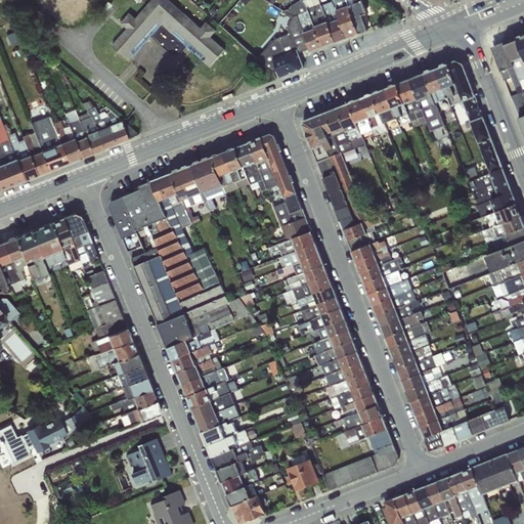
[(127,30),(112,46),(129,61),(162,26),(210,68),(225,49),(211,37),(217,31),(207,22),(201,28),(169,0),(151,0),(135,18),(130,13),(121,24),(127,30)]
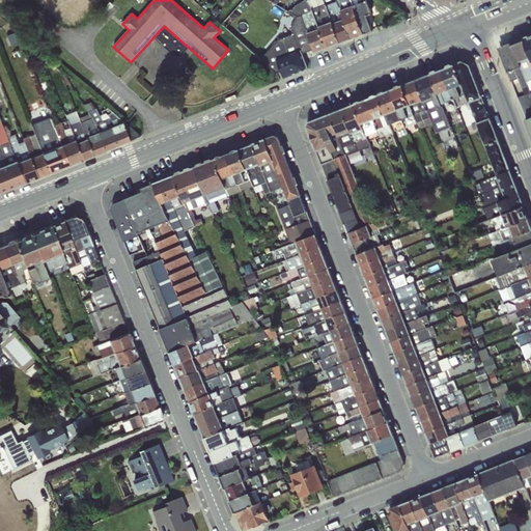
[(341,43),(326,5),(324,0),(308,0),(307,1),(327,48),(341,43)]
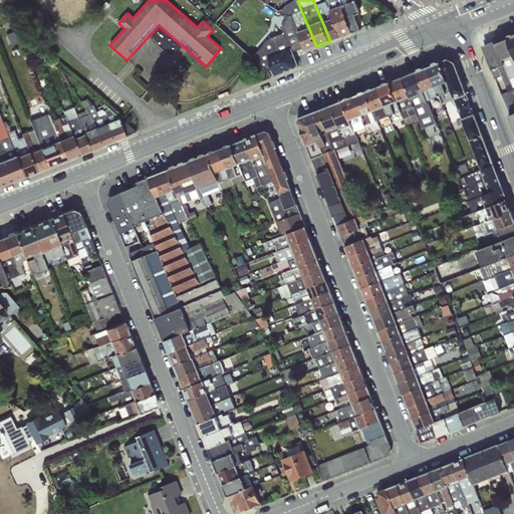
[(325,0),(326,1),(340,37),(352,32),(339,0),(325,0)]
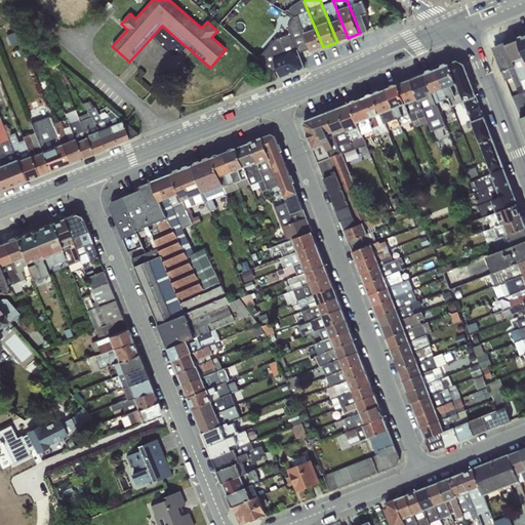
[(347,0),(360,33),(368,30),(363,15),(368,13),(362,0),(347,0)]
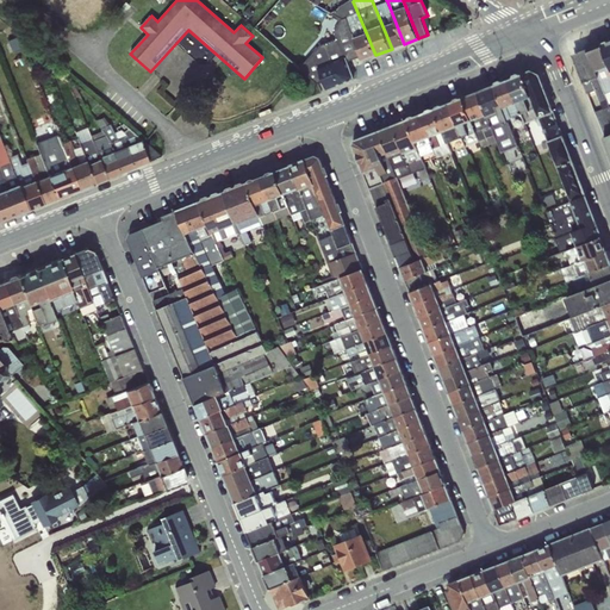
[(375,55),(353,1),(331,13),(342,20),(335,33),(338,36),(348,61),(361,56),(362,60),(375,55)]
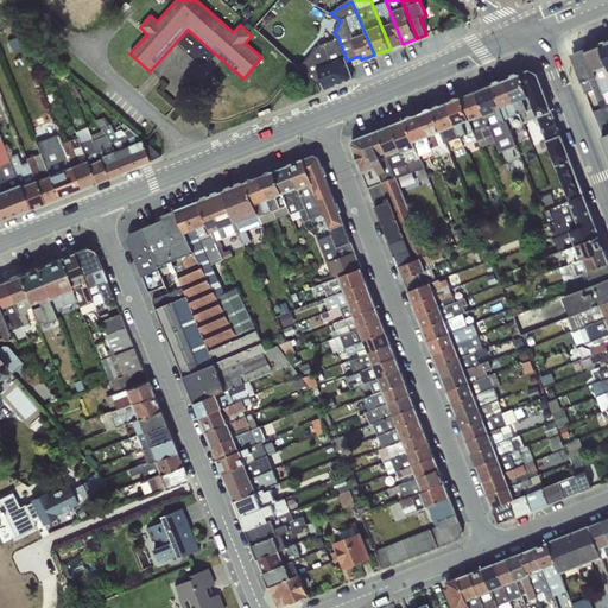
[(403,44),(386,1),(373,6),(391,49),(403,44)]
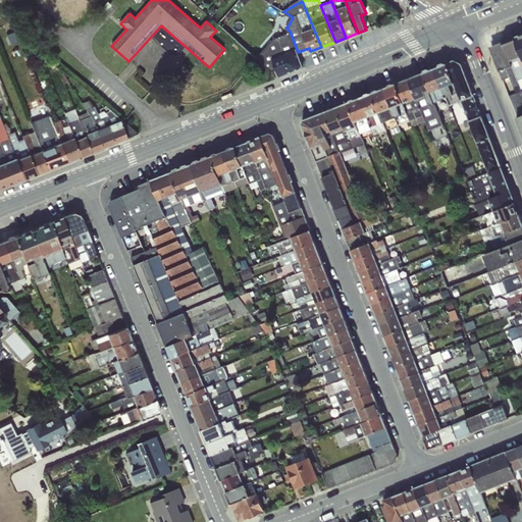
[(298,52),(290,31),(275,39),(257,59),(271,71),(276,69),(280,76),(303,67),(298,52)]
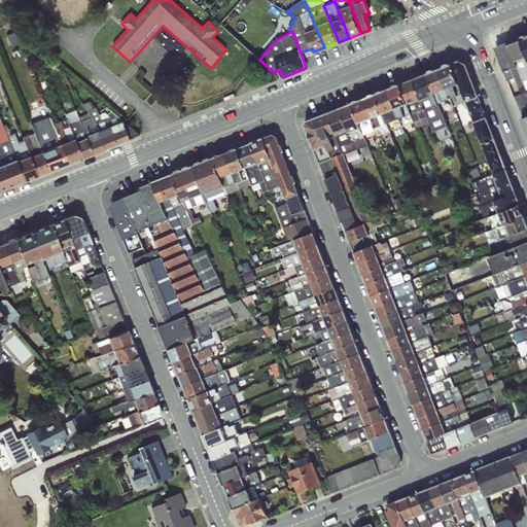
[(507,42),(523,80),(526,78),(526,57),(519,38),(507,42)]
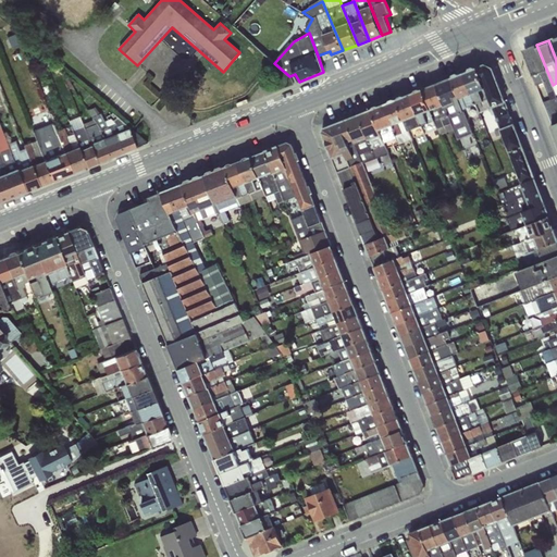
[(553,85),(536,45),(522,50),(541,97),(555,90),(553,85)]
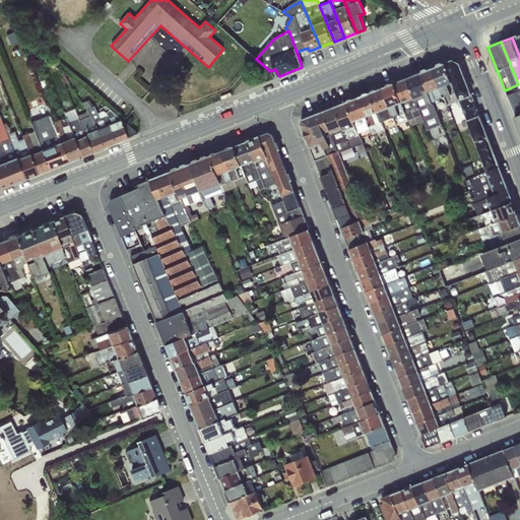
[(445,63),(456,92),(476,142),(488,138),(459,64),(452,61),(445,63)]
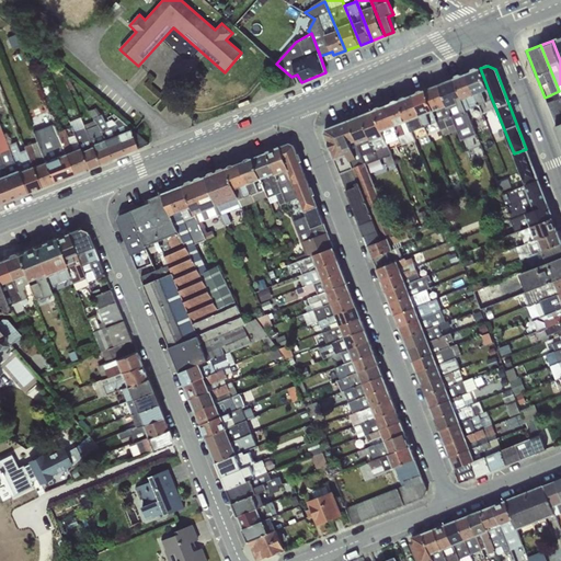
[(468,73),(480,104),(492,100),(480,68),(468,73)]
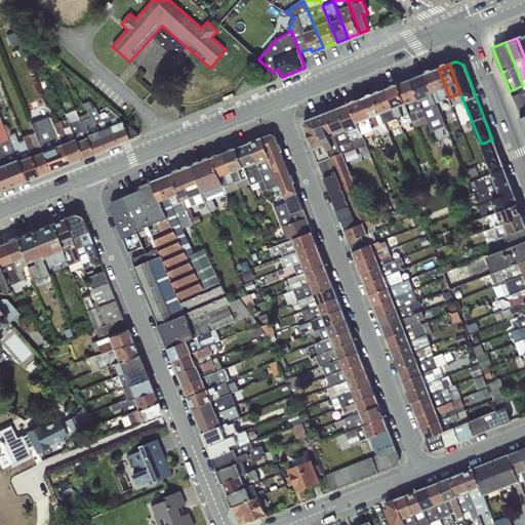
[(426,74),(437,103),(449,97),(438,69),(426,74)]
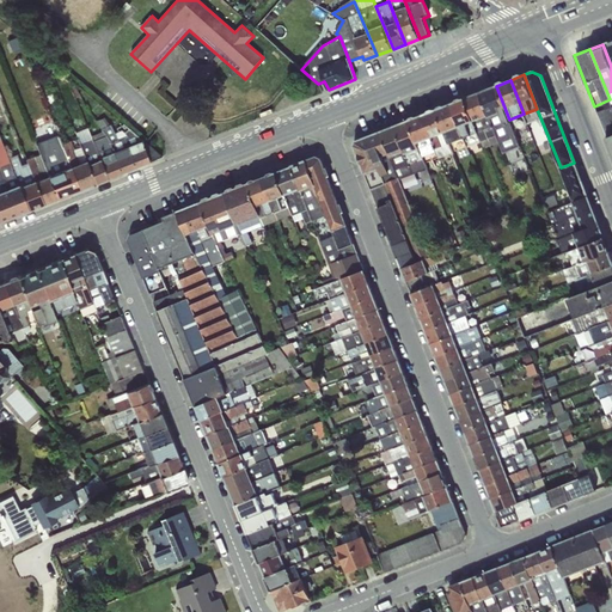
[(478,93),(499,142),(502,154),(513,150),(514,154),(522,151),(509,120),(496,86),(478,93)]
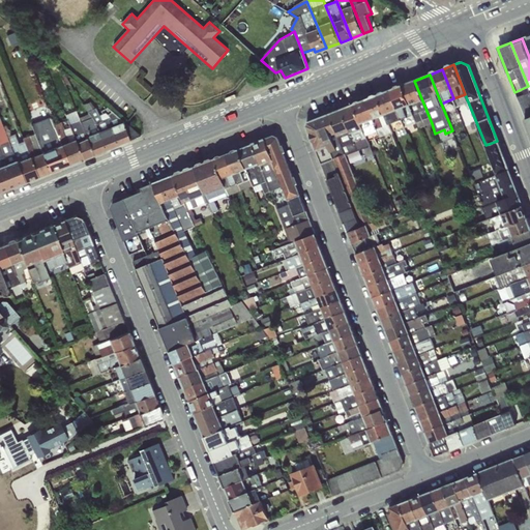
[(402,85),(416,123),(419,128),(432,123),(414,81),(402,85)]
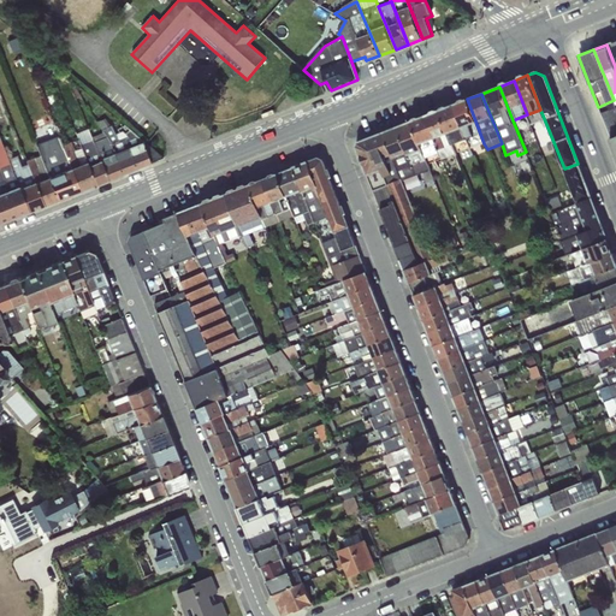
[(454,105),(471,149),(484,143),(467,99),(454,105)]
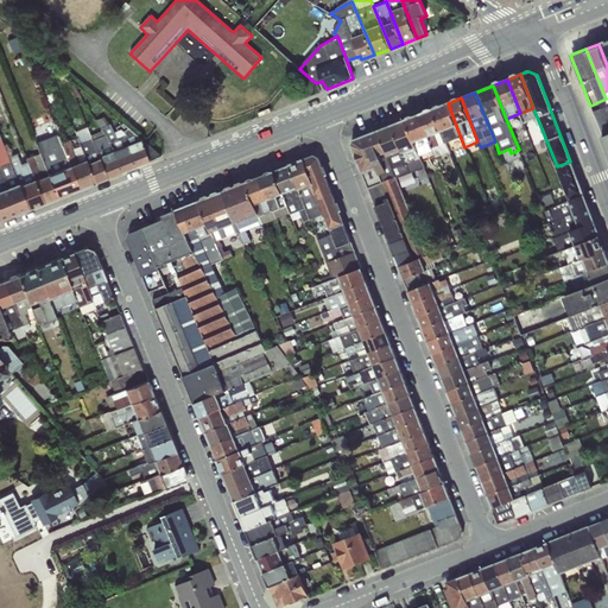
[(434,109),(450,152),(464,147),(448,103),(434,109)]
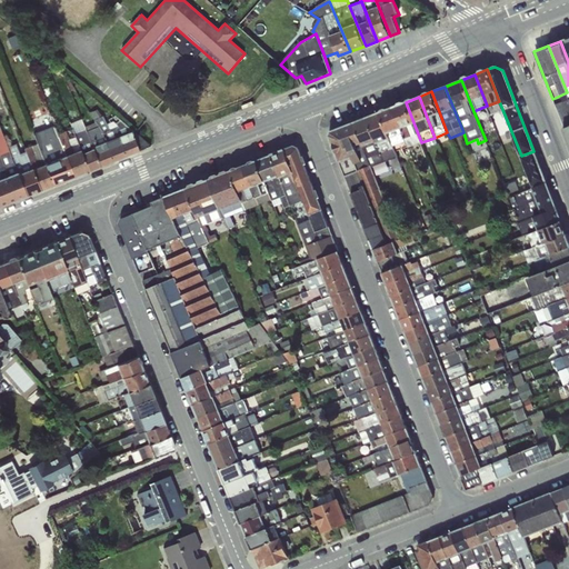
[(568,142),(568,99),(555,105),(568,142)]
